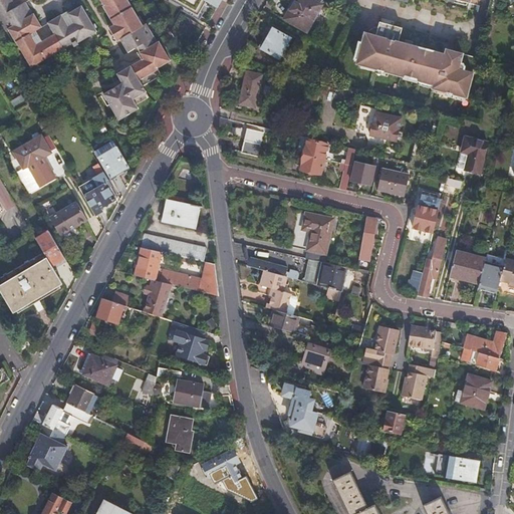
[(30,0),(31,0),(0,0),(0,21),(7,33),(10,31),(17,43),(32,67),(77,42),(78,43),(97,32),(82,6),(68,14),(74,24),(69,26),(62,15),(48,23),(56,36),(37,46),(31,34),(42,28),(41,26),(35,15),(33,15),(26,3),(16,8),(11,0),(30,0)]
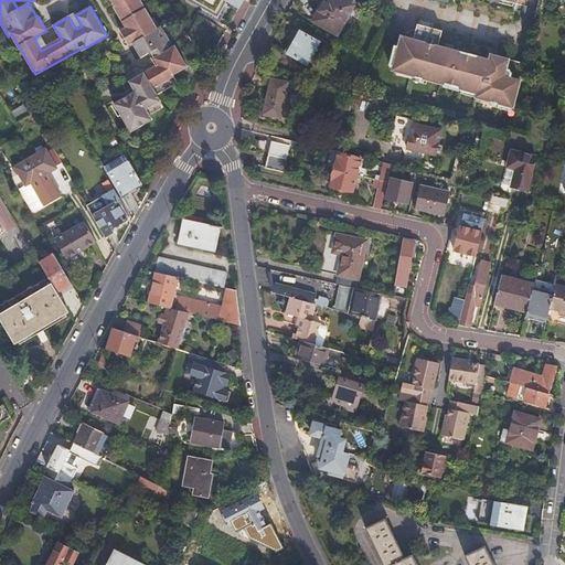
[(29,3),(34,0),(33,0),(12,0),(18,9),(29,3)]
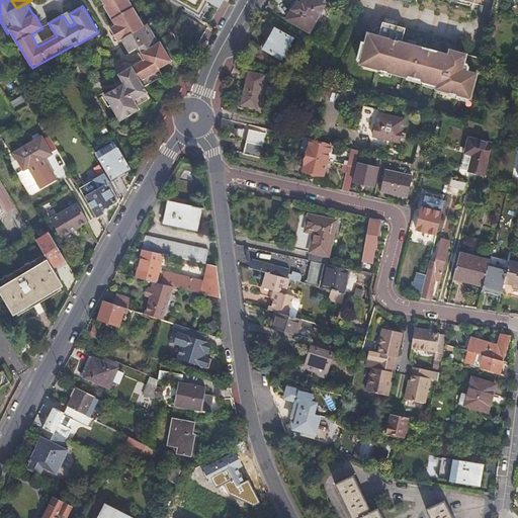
[(126,100),(119,88),(106,96),(120,121),(140,110),(137,106),(150,99),(144,88),(162,77),(159,70),(172,62),(162,44),(159,45),(148,25),(145,26),(130,0),(107,0),(110,3),(104,6),(116,25),(110,28),(118,42),(122,40),(130,54),(138,50),(143,47),(150,58),(145,61),(119,75),(125,85),(133,97),(126,100)]
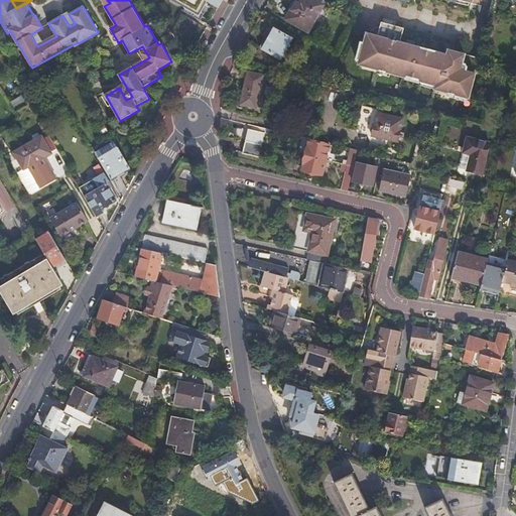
[(223,0),(170,0),(210,22),(223,0)]
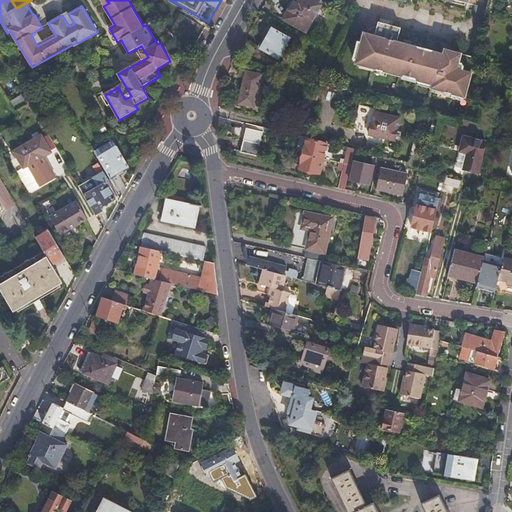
[(294,0),(284,18),(306,30),(320,4),(313,0),(294,0)]
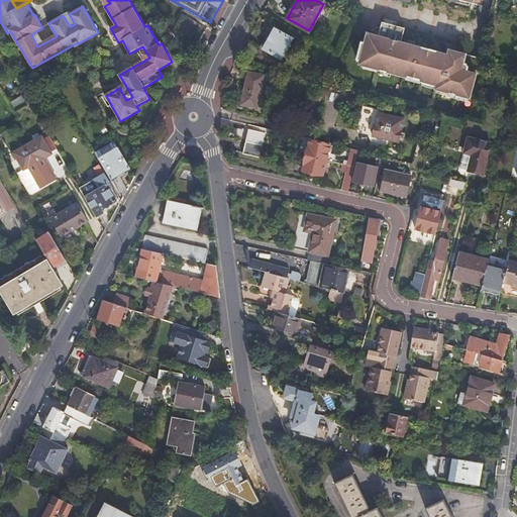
[(68,12),(63,15),(70,26),(75,24),(69,14),(68,12)]
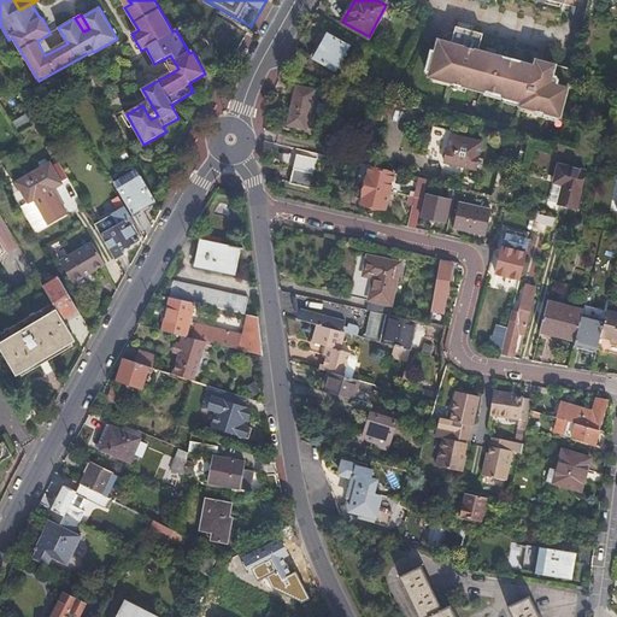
[(551,71),(553,63),(533,57),(532,62),(479,47),(483,31),(456,24),(454,28),(444,35),(442,37),(440,37),(429,74),(485,90),(485,88),(500,93),(500,94),(518,100),(517,105),(556,116),(565,83),(558,81),(553,72),(551,71)]
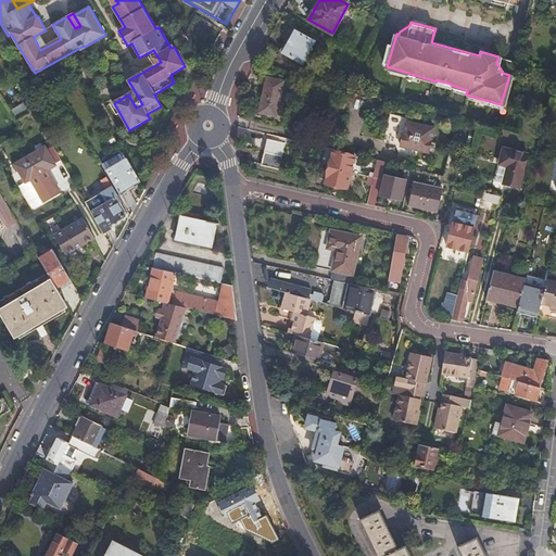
[(52,25),(45,28),(46,30),(34,37),(40,50),(61,39),(52,25)]
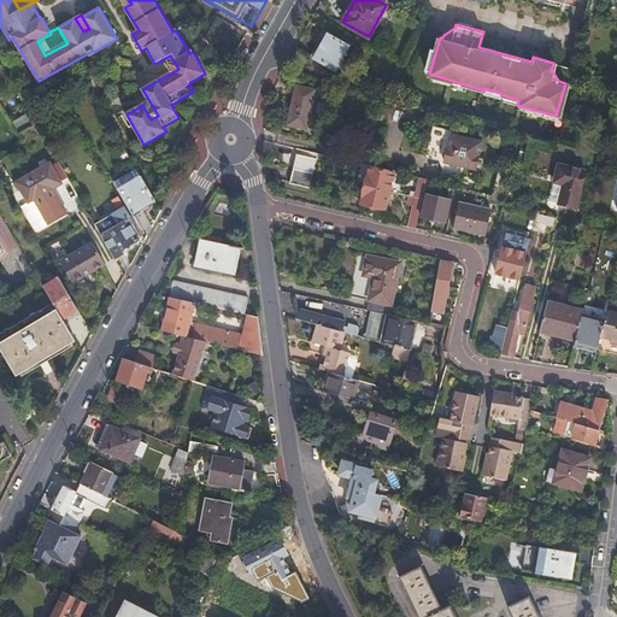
[(311,56),(335,69),(348,46),(328,34),(321,46),(317,43),(311,56)]
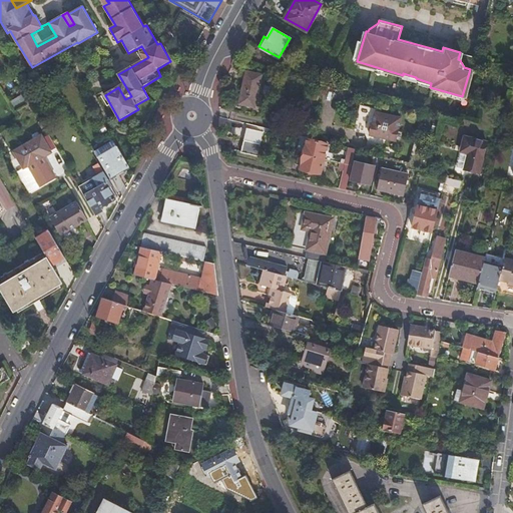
[(10,31),(7,33),(14,45),(17,43),(10,31)]
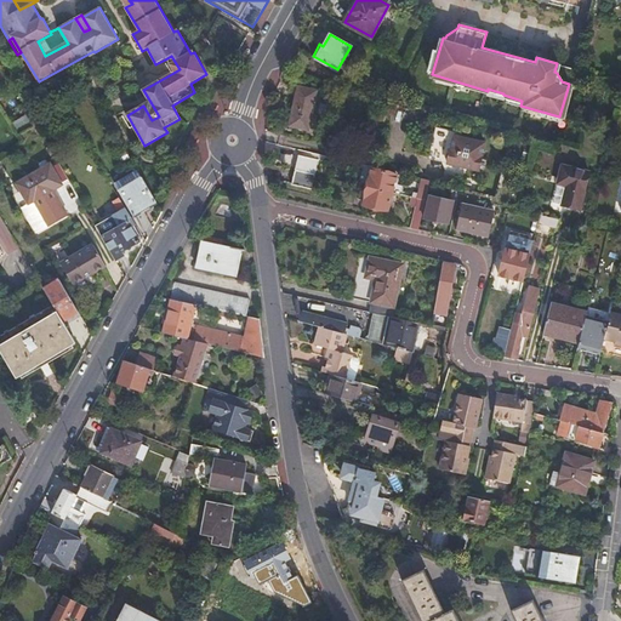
[(165,60),(174,73),(180,69),(171,56),(165,60)]
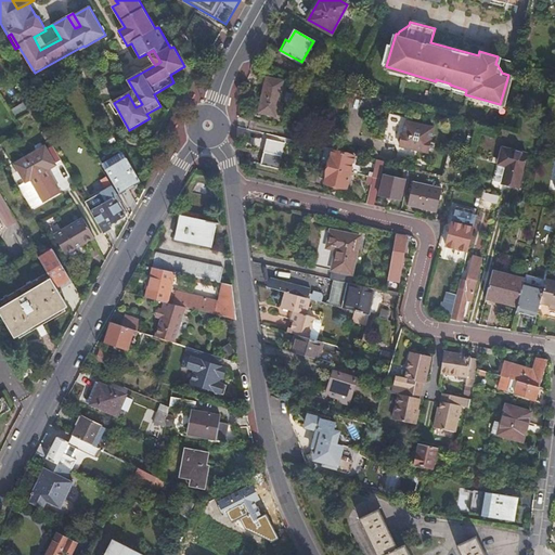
[(513,61),(498,56),(495,64),(498,65),(502,73),(508,75),(513,61)]
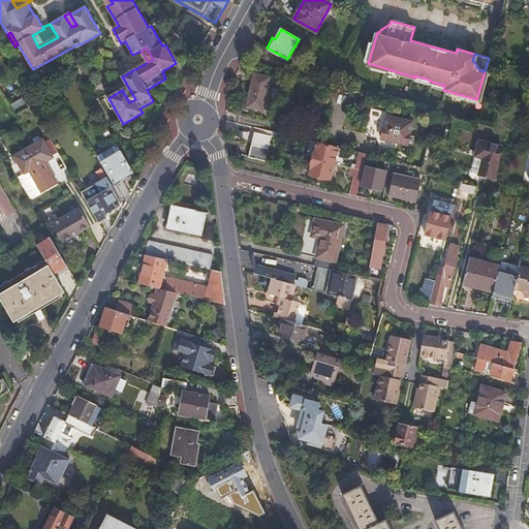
[(246,106),(261,111),(270,78),(253,73),(246,106)]
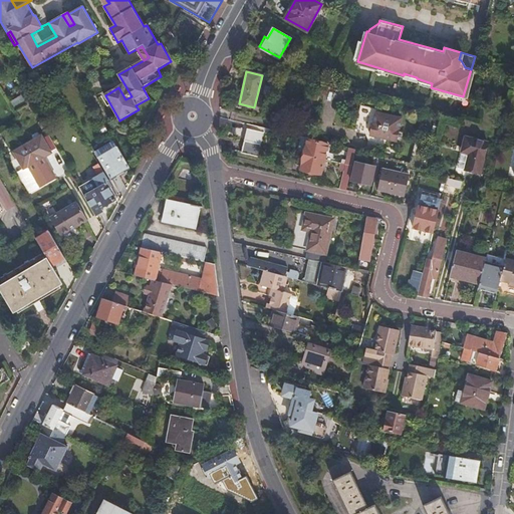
[(124,84),(118,87),(125,99),(132,96),(124,84)]
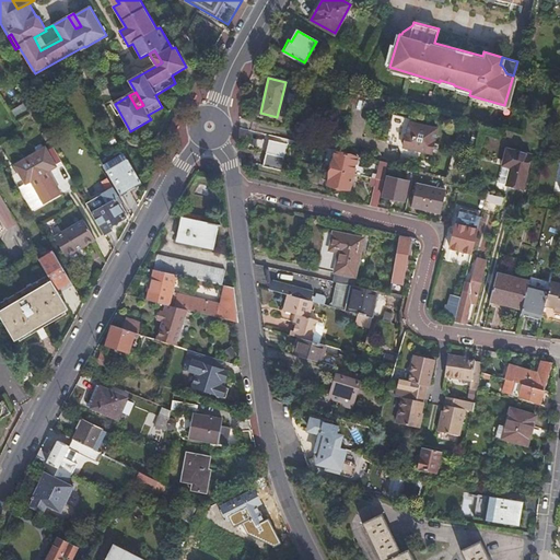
[(405,147),(432,153),(439,129),(410,123),(405,147)]
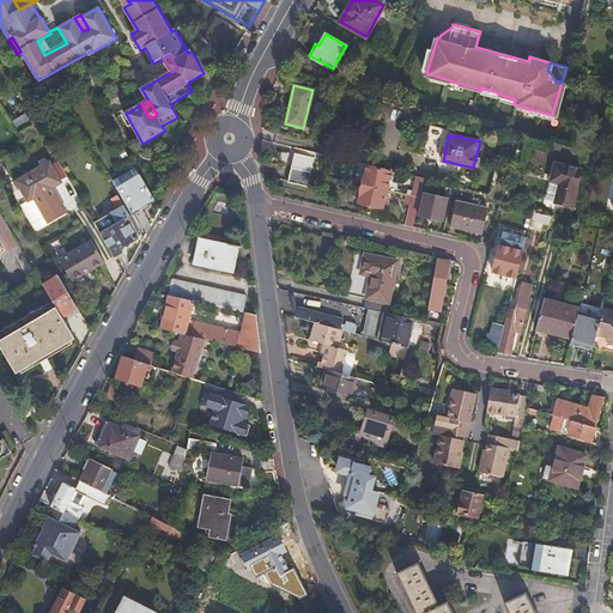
[(308,187),(315,157),(293,152),(286,182),(308,187)]
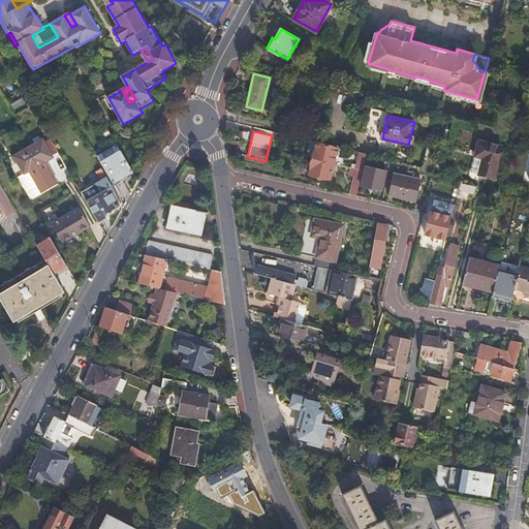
[(13,156),(24,175),(29,172),(41,193),(58,184),(45,162),(54,158),(42,138),(13,156)]
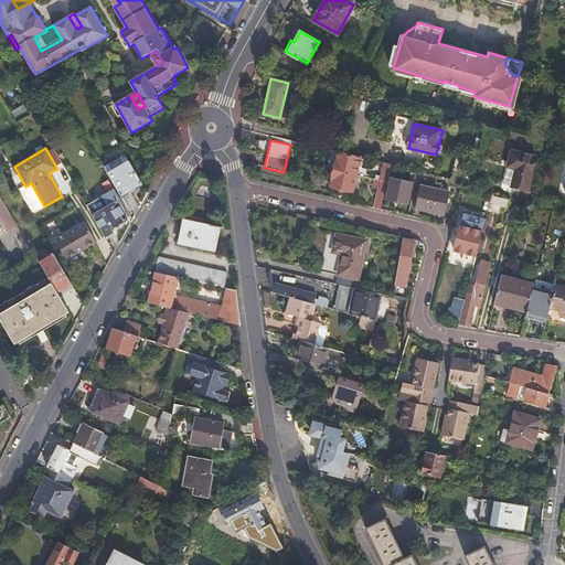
[(501,184),(512,187),(516,169),(521,152),(511,150),(501,184)]
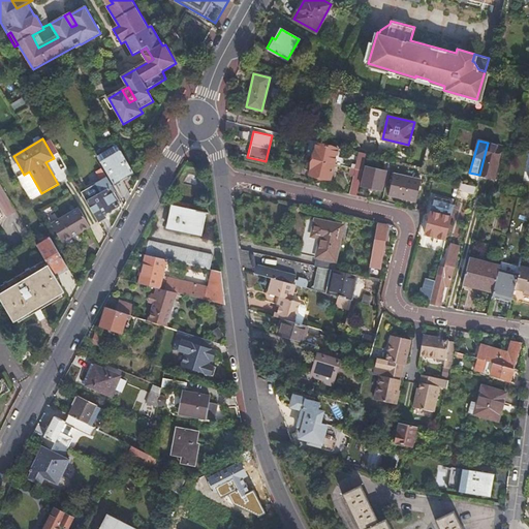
[(484,158),(479,175),(492,178),(500,146),(488,143),(484,158)]
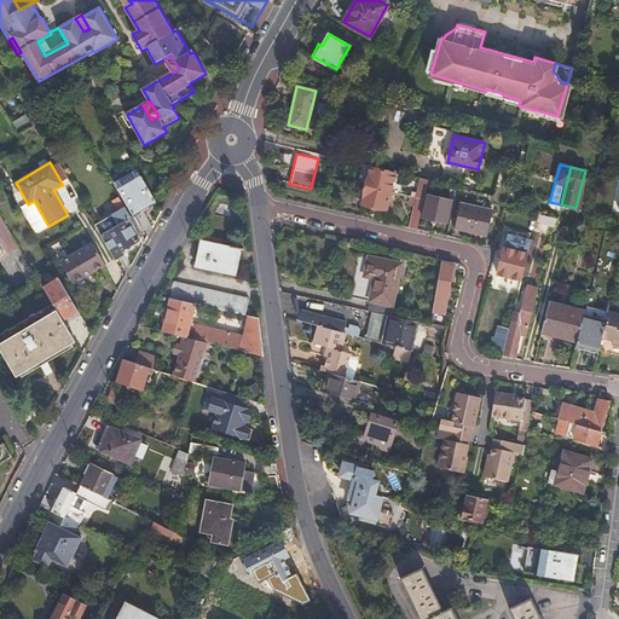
[(392,191),(400,194),(403,186),(393,184),(395,173),(370,168),(366,186),(392,191)]
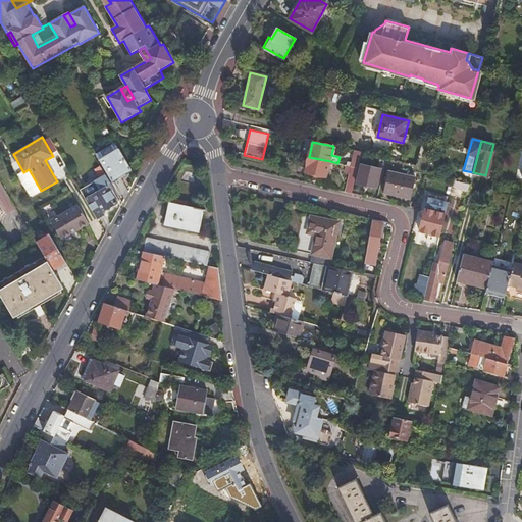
[(98,157),(100,160),(118,149),(117,147),(98,157)]
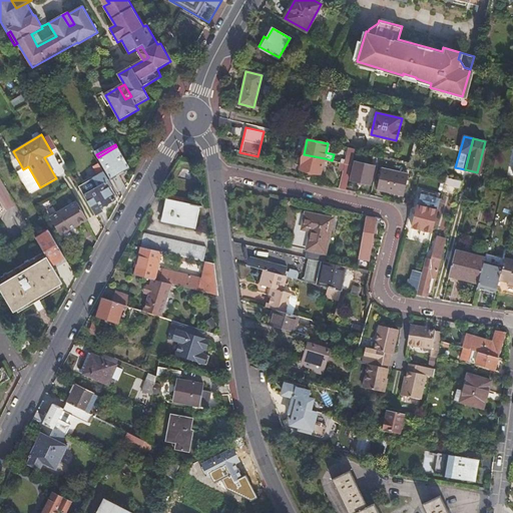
[(109,178),(128,167),(116,146),(98,157),(109,178)]
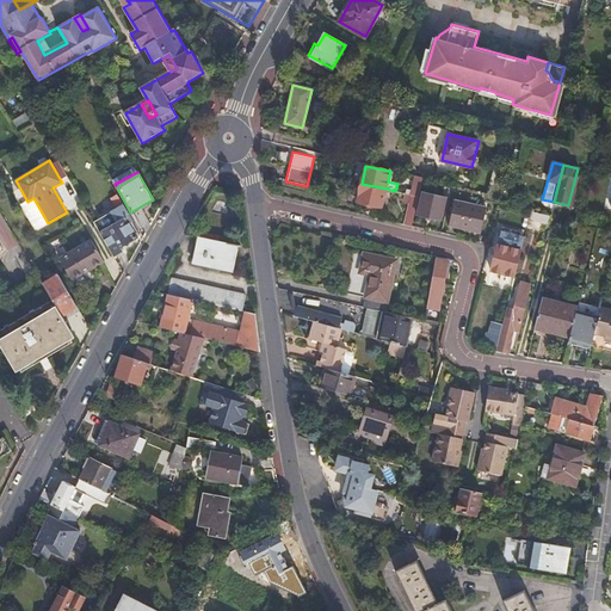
[(387,189),(362,184),(357,202),(383,208),(387,189)]
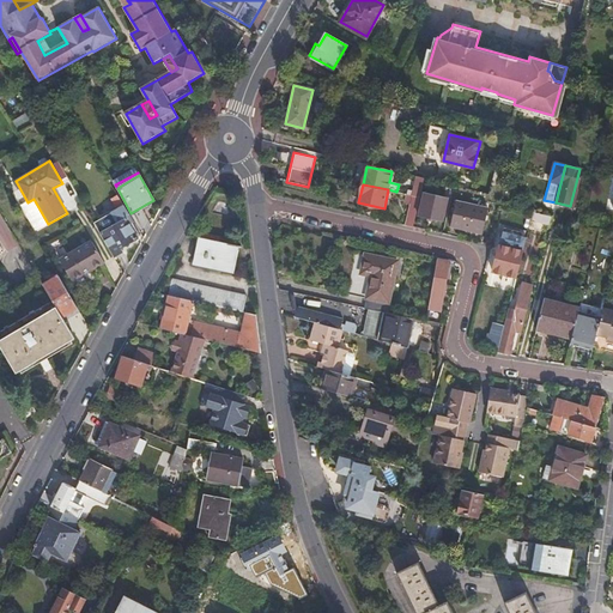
[(419,217),(442,223),(448,199),(424,193),(419,217)]
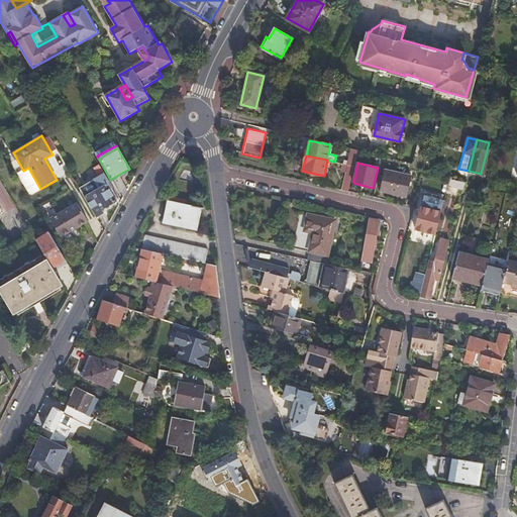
[(348,165),(342,189),(348,190),(353,166),(348,165)]
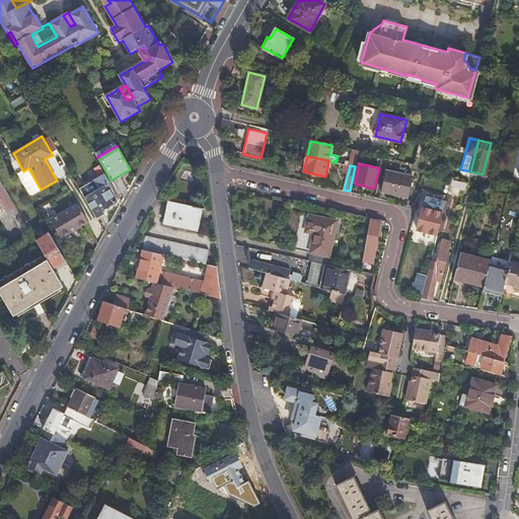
[(114,189),(100,166),(94,169),(99,177),(79,190),(96,217),(103,213),(101,210),(116,203),(116,201),(117,200),(112,190),(114,189)]
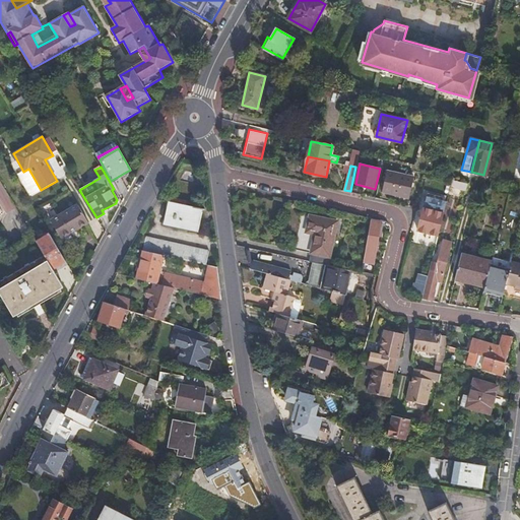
[(382,192),(410,198),(415,177),(387,171),(382,192)]
